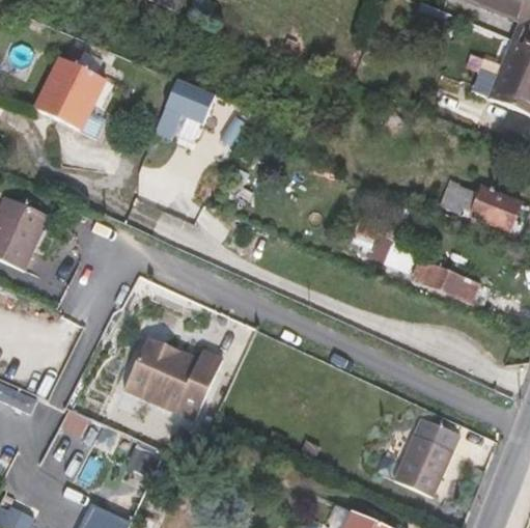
[(468,0),(520,21),(489,99),(529,114),(529,0),(468,0)]
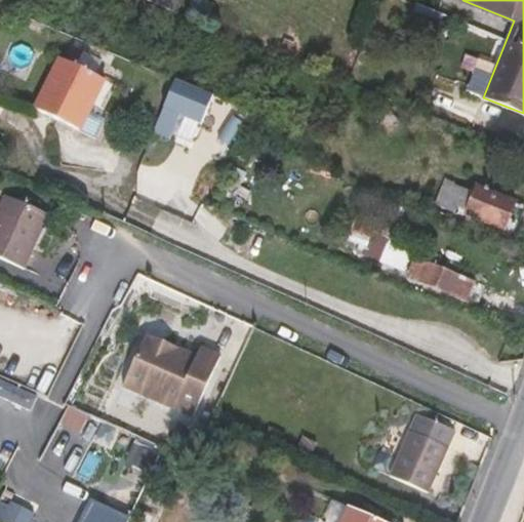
[(71,41),(65,52),(94,69),(102,57),(71,41)]
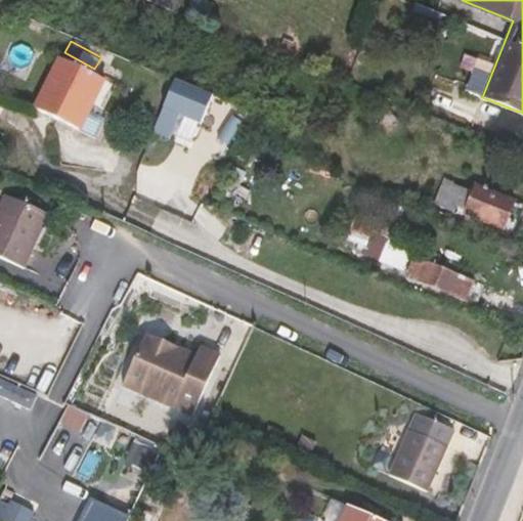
[(105,77),(58,54),(33,105),(80,129),(105,77)]
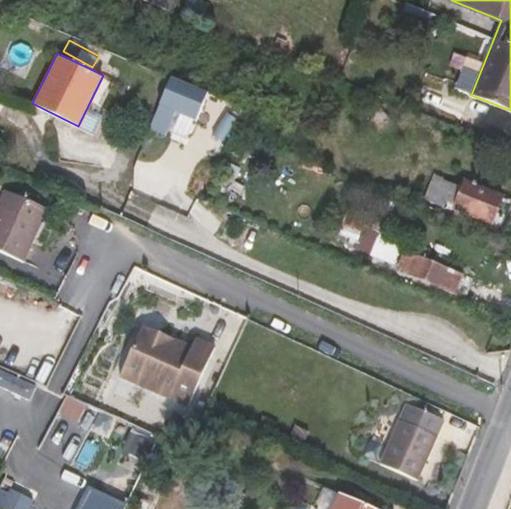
[(158,103),(197,120),(209,95),(169,78),(158,103)]
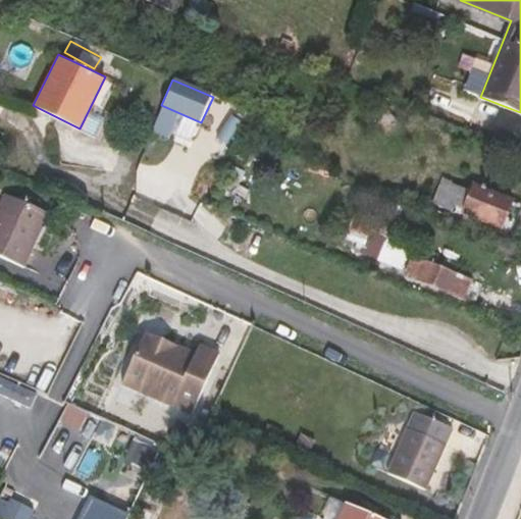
[(501,225),(512,198),(473,182),(470,189),(443,177),(432,200),(455,209),(457,205),(464,208),(463,210),(501,225)]
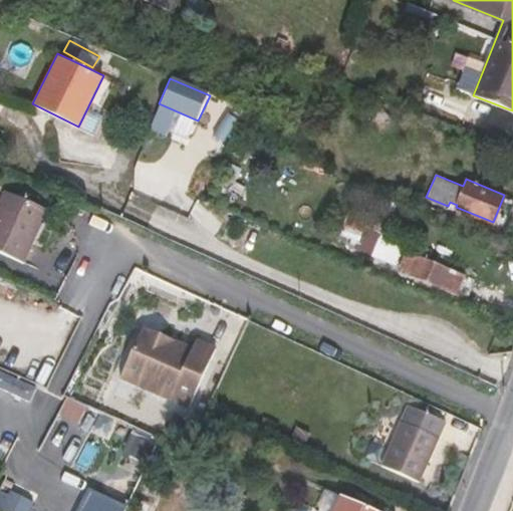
[(47,208),(4,188),(0,198),(0,251),(23,262),(47,208)]
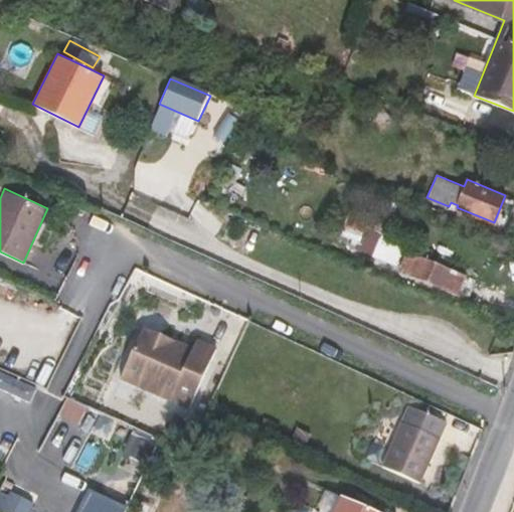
[(513,202),(513,198),(505,195),(494,222),(504,227),(513,202)]
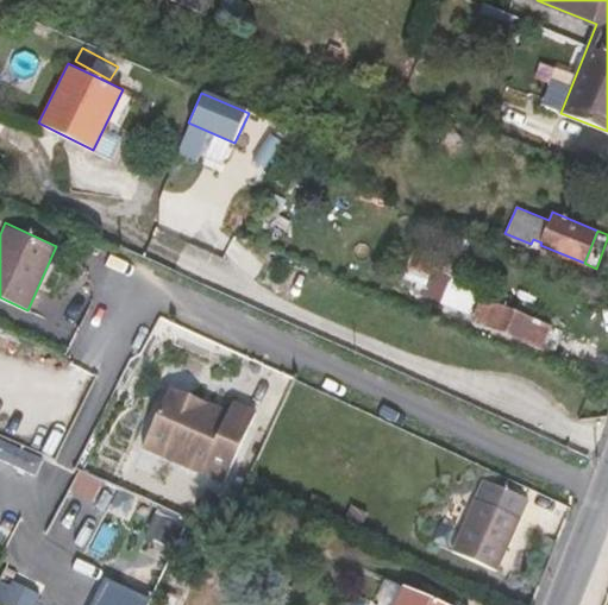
[(431,265),(412,257),(405,277),(415,282),(413,290),(419,292),(431,265)]
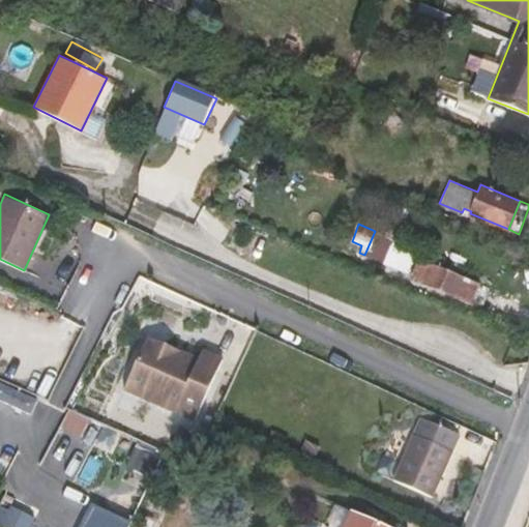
[(375,231),(364,255),(383,262),(392,238),(375,231)]
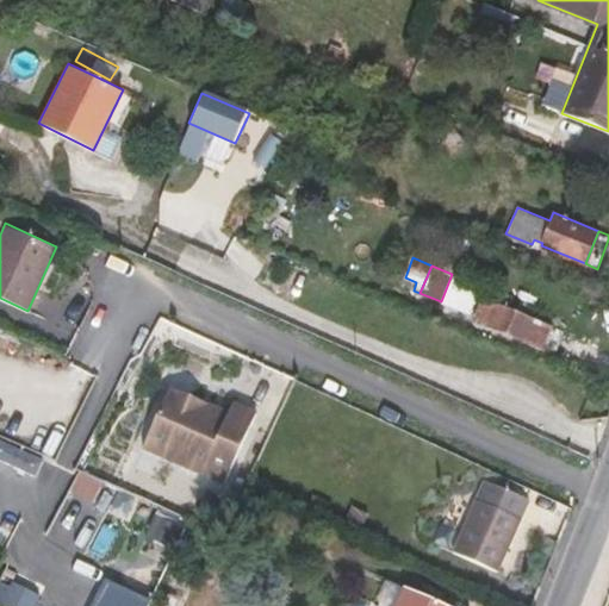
[(482,297),(474,316),(488,322),(527,338),(526,342),(542,349),(546,342),(557,345),(564,331),(482,297)]
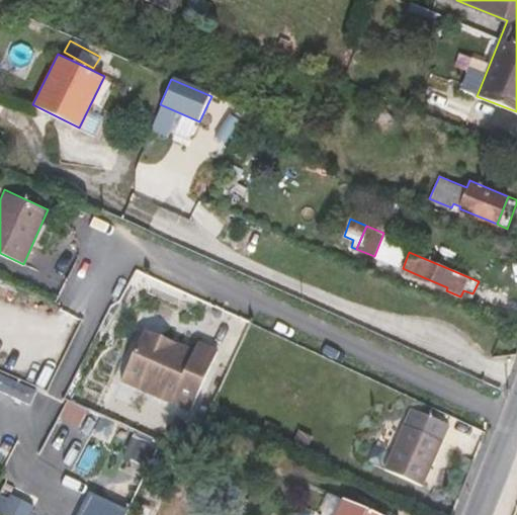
[(163,335),(145,326),(123,371),(144,381),(141,387),(189,410),(218,349),(198,340),(191,354),(166,342),(163,335)]
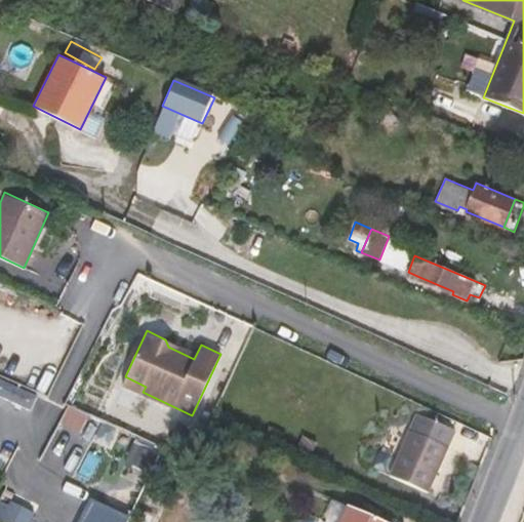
[(125,376),(122,383),(143,392),(146,387),(125,376)]
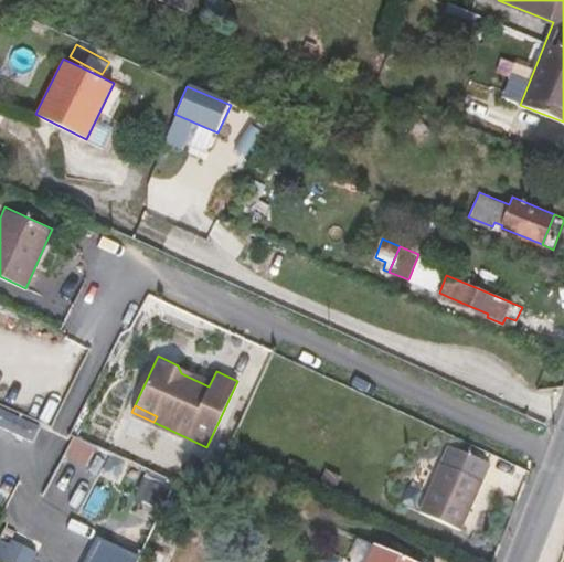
[(290,457),(286,465),(300,472),(304,464),(290,457)]
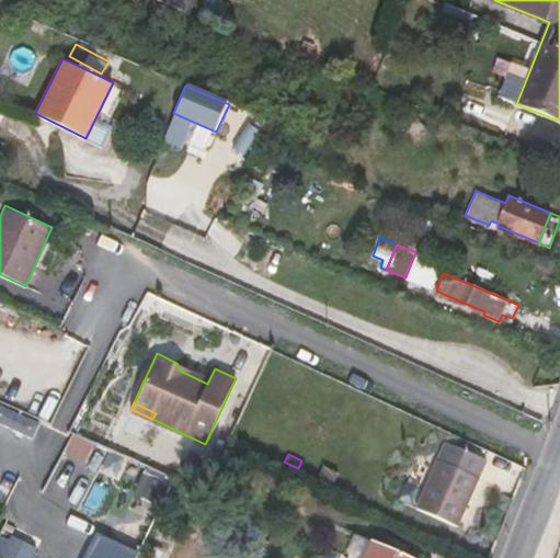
[(479,476),(437,457),(415,507),(457,525),(479,476)]
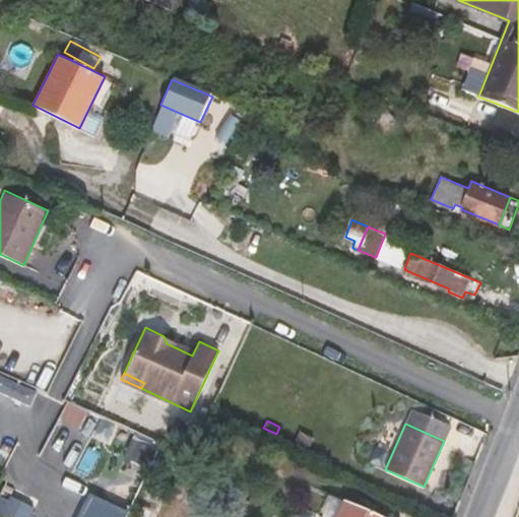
[(300,430),(295,440),(308,446),(313,437),(300,430)]
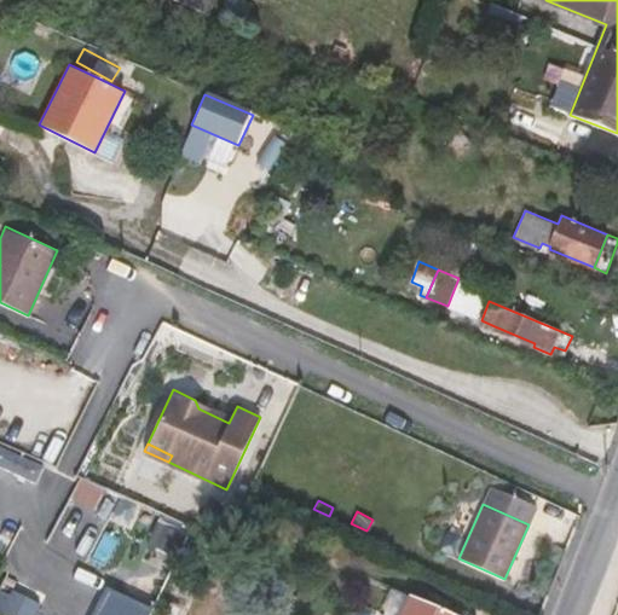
[(34,614),(41,602),(15,589),(12,593),(0,589),(0,614),(1,614),(3,611),(10,614),(34,614)]
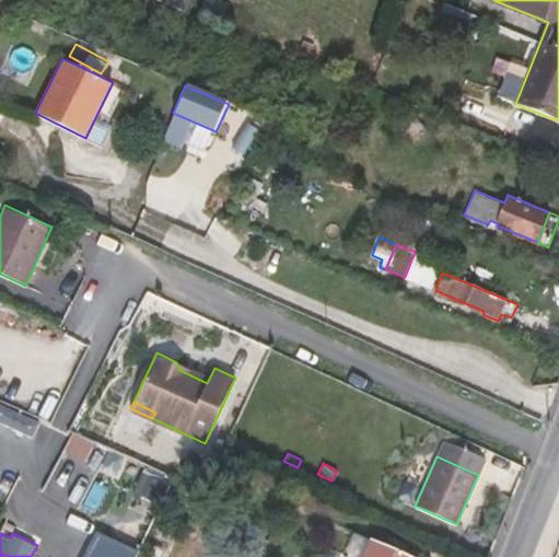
[(416,556),(371,536),(361,556),(416,556)]
